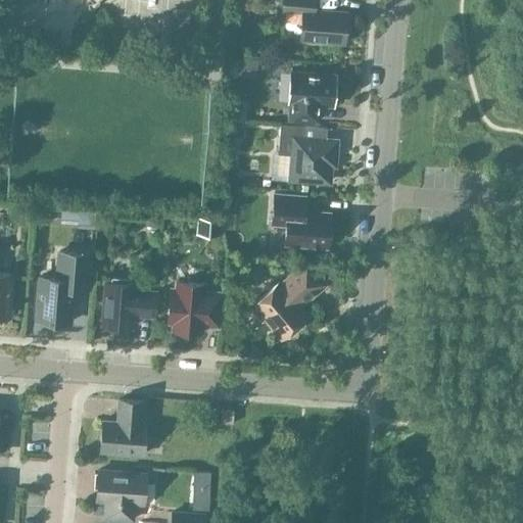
[(301,40),(345,43),(347,12),(315,10),(315,0),(284,0),(284,11),(303,12),(301,40)]
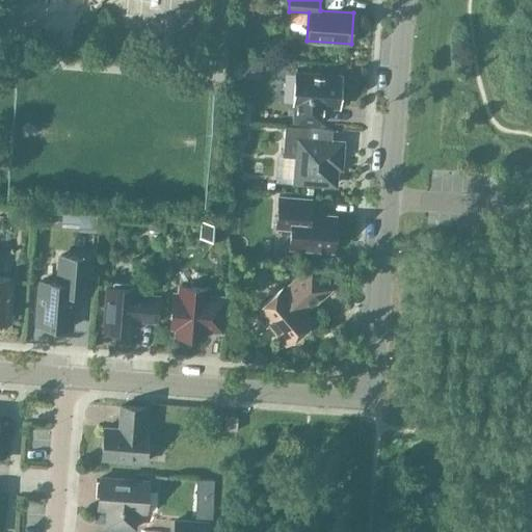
[(295,122),(324,124),(325,111),(329,107),(340,108),(342,77),(296,74),(294,105),(296,105),(295,122)]
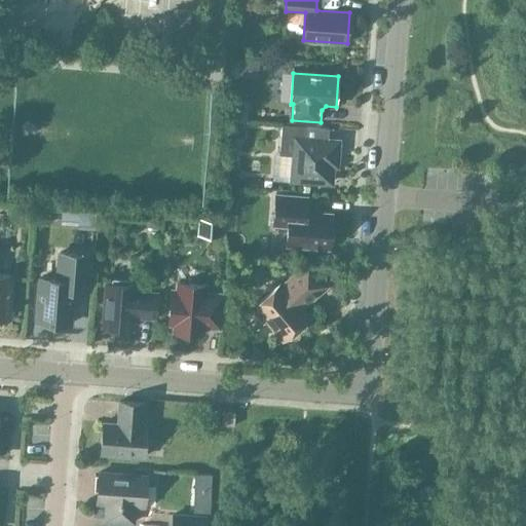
[(293,180),(332,183),(334,157),(338,157),(339,142),(329,142),(330,129),(283,125),(280,155),(295,156),(293,180)]
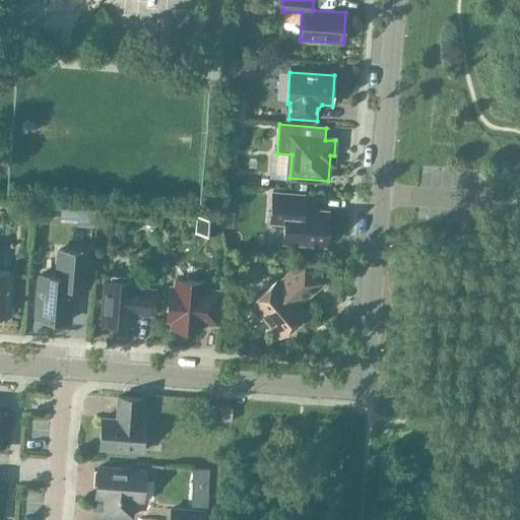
[(271,222),(285,223),(283,243),(326,246),(327,235),(329,233),(330,232),(331,230),(332,228),(332,226),(332,224),(332,222),(332,221),(331,220),(330,218),(329,216),(329,213),(303,210),(304,196),(273,194),(271,222)]
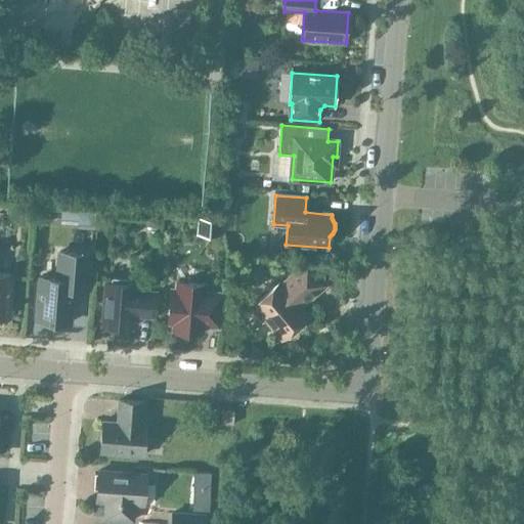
[(222,235),(223,218),(197,216),(195,234),(222,235)]
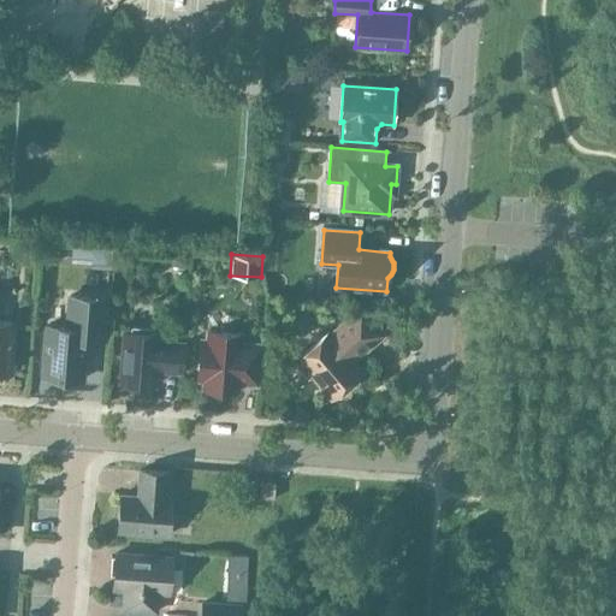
[(67,327),(48,326),(43,377),(83,380),(86,342),(104,343),(106,300),(70,296),(67,327)]
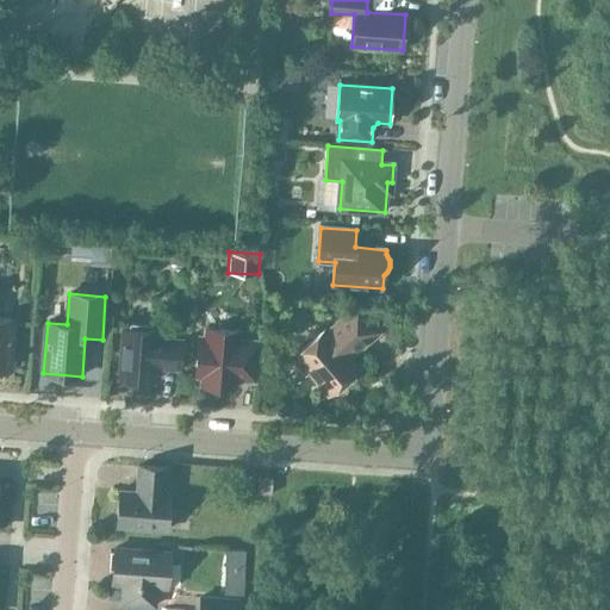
[(359,352),(380,331),(358,305),(328,331),(325,329),(294,355),(298,359),(294,362),(306,375),(310,373),(329,396),(360,369),(349,356),(358,349),(359,352)]
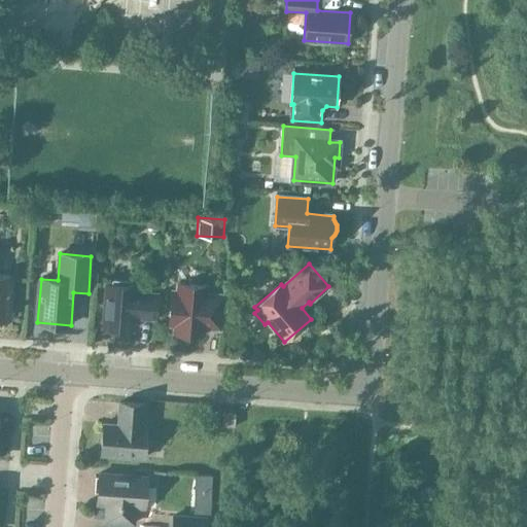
[(0,319),(10,320),(13,277),(0,275),(0,319)]
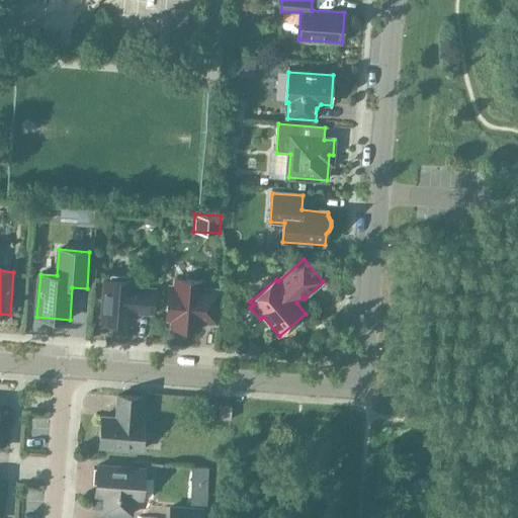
[(101,322),(132,325),(133,313),(154,314),(155,288),(135,286),(135,282),(127,281),(128,276),(111,275),(111,280),(104,279),(101,322)]
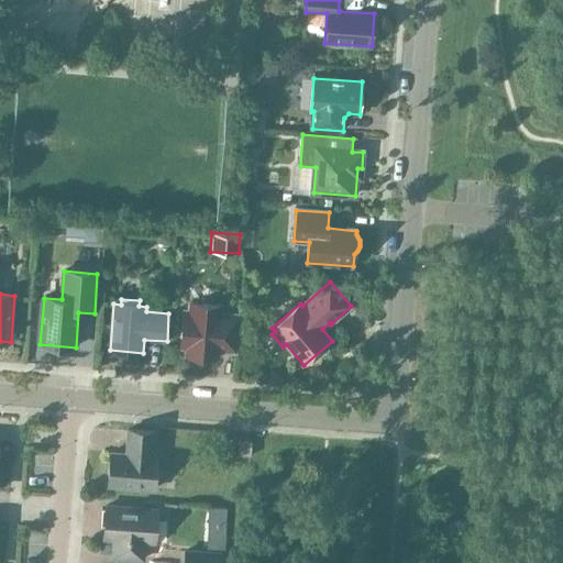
[(184,310),(180,348),(186,349),(186,356),(192,356),(192,357),(194,357),(194,359),(194,360),(195,360),(196,361),(196,362),(197,362),(198,363),(199,363),(200,363),(201,363),(202,363),(203,363),(205,362),(206,362),(207,362),(207,361),(208,361),(209,360),(209,359),(210,359),(210,357),(218,359),(218,351),(235,352),(239,315),(221,313),(222,306),(189,304),(189,311),(184,310)]
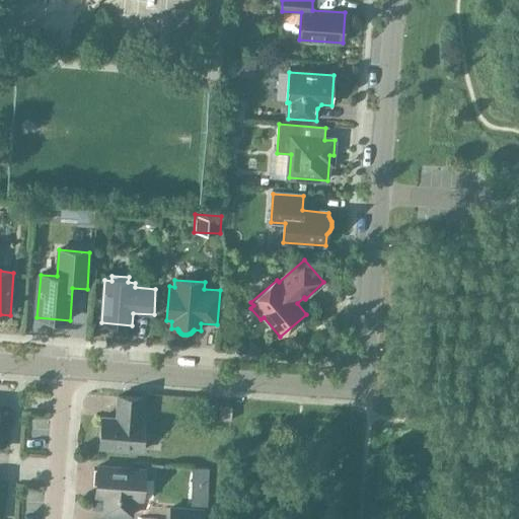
[(119,413),(119,419),(102,418),(99,448),(143,451),(145,421),(141,421),(143,398),(119,396),(117,413),(119,413)]
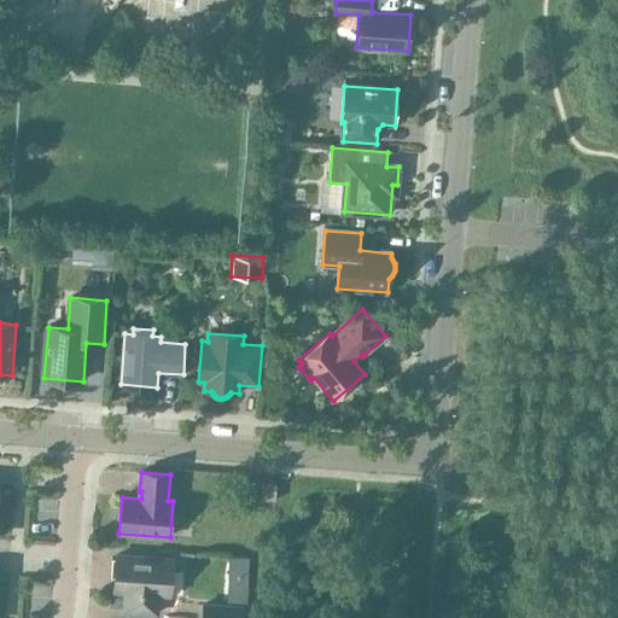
[(262,501),(275,501),(277,485),(263,484),(262,501)]
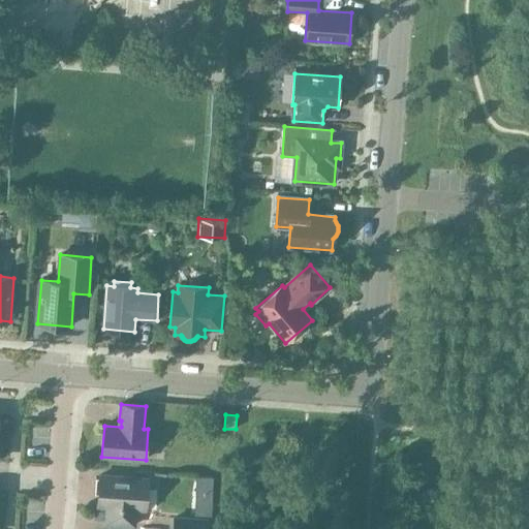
[(106,524),(134,526),(135,509),(146,509),(148,478),(100,475),(100,478),(96,477),(95,493),(98,494),(98,497),(100,497),(100,504),(98,503),(97,506),(107,507),(106,524)]
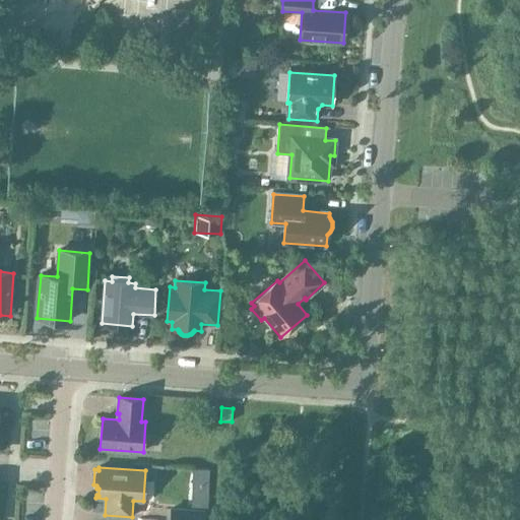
[(202,519),(203,511),(172,509),(170,519),(202,519)]
